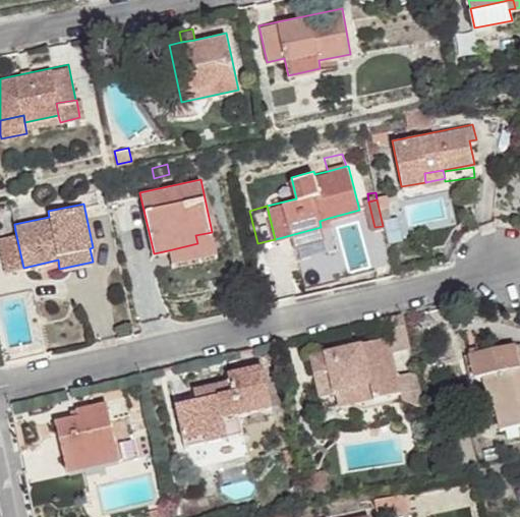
[(329,218),(320,221),(321,227),(331,225),(329,218)]
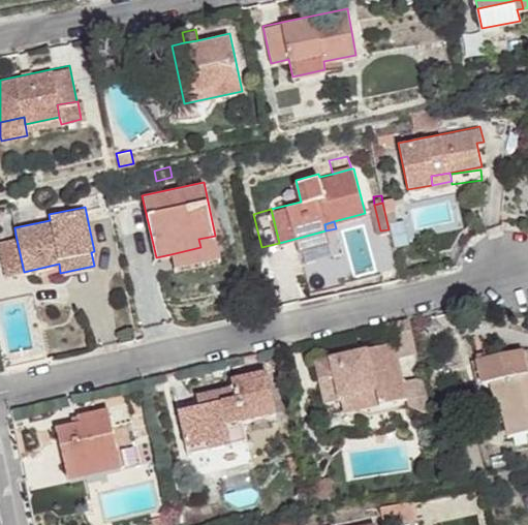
[(329,242),(325,230),(294,239),(298,250),(329,242)]
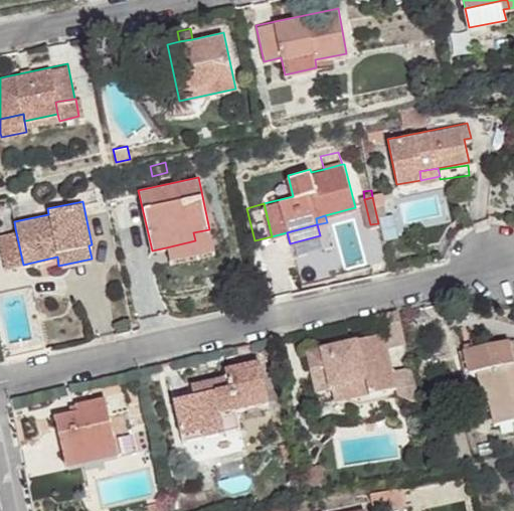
[(0,250),(4,268),(23,265),(15,228),(0,231),(0,250)]
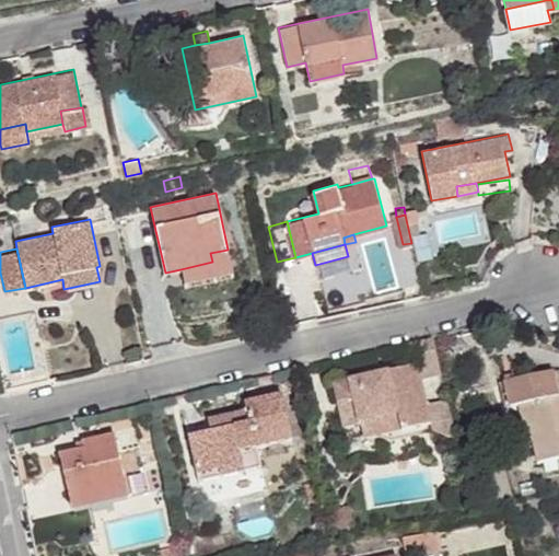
[(181,269),(184,282),(232,271),(228,250),(210,253),(212,262),(181,269)]
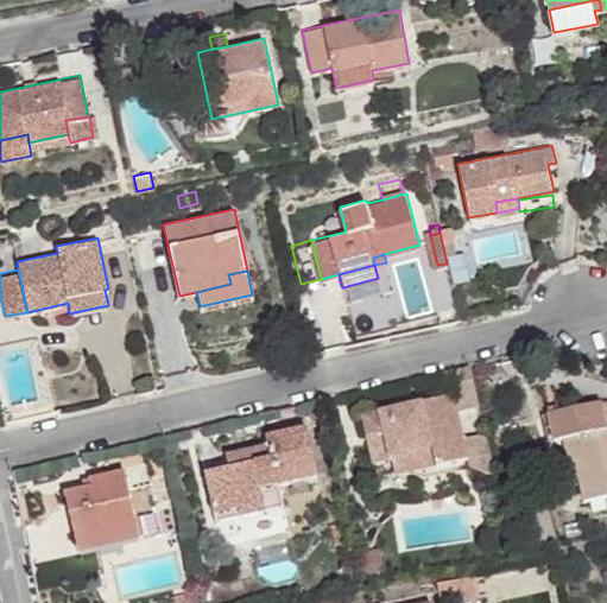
[(444,321),(460,317),(457,306),(442,310),(444,321)]
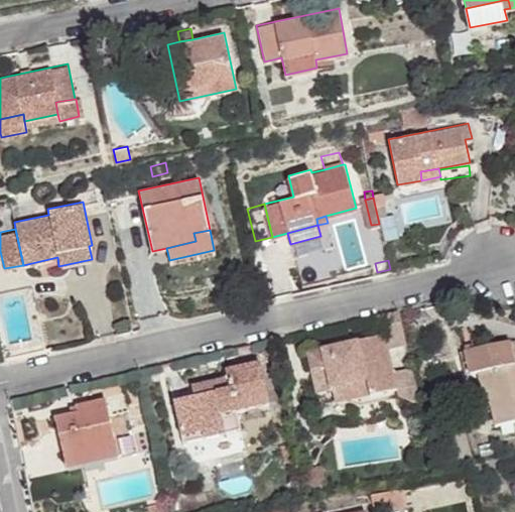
[(305,350),(309,369),(323,366),(328,386),(365,378),(369,395),(397,388),(385,332),(380,334),(305,350)]
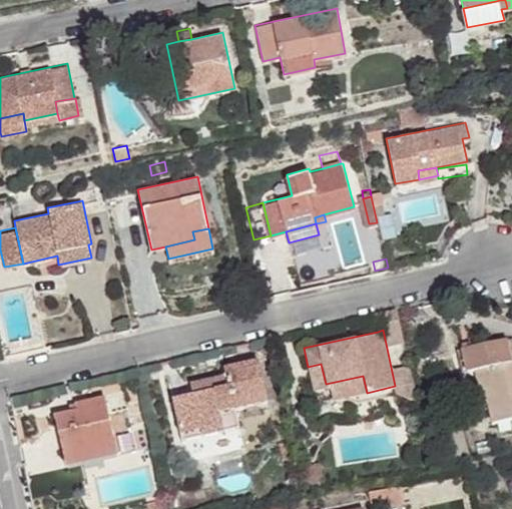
[(488,401),(492,421),(511,416),(511,358),(509,359),(504,337),(461,346),(466,369),(475,367),(481,366),(488,401)]
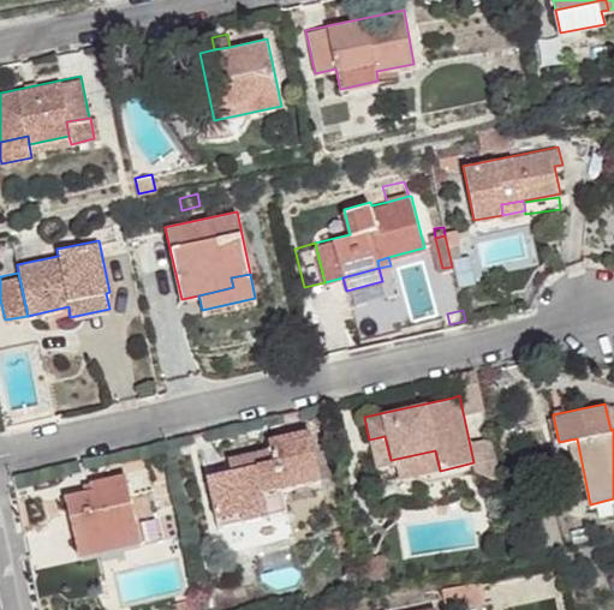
[(206,477),(215,518),(240,512),(237,497),(281,488),(320,479),(310,430),(268,440),(269,448),(242,454),(244,467),(206,477)]
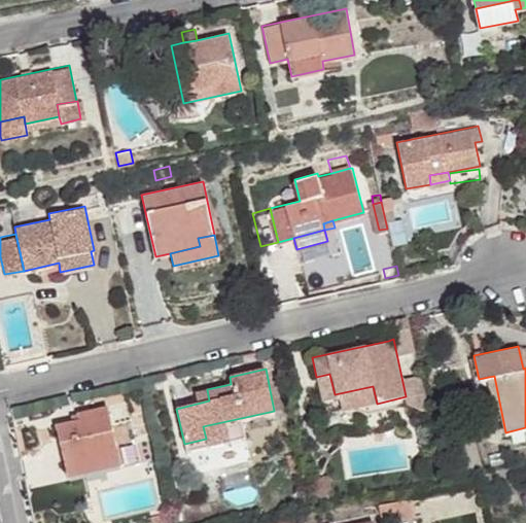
[(401,377),(407,402),(418,406),(426,404),(419,373),(401,377)]
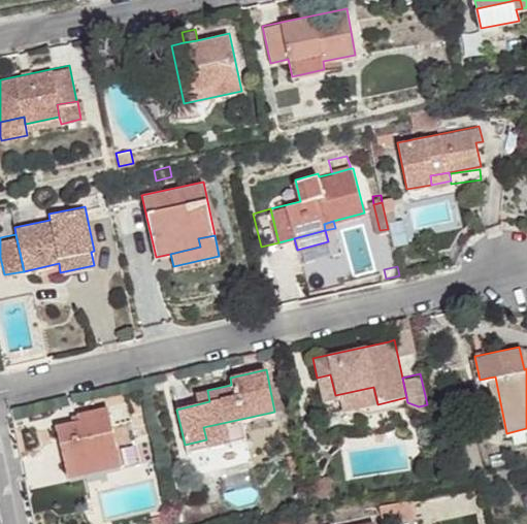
[(317,378),(324,412),(341,408),(342,413),(356,410),(369,413),(404,404),(402,398),(377,404),(373,387),(335,395),(330,374),(317,378)]
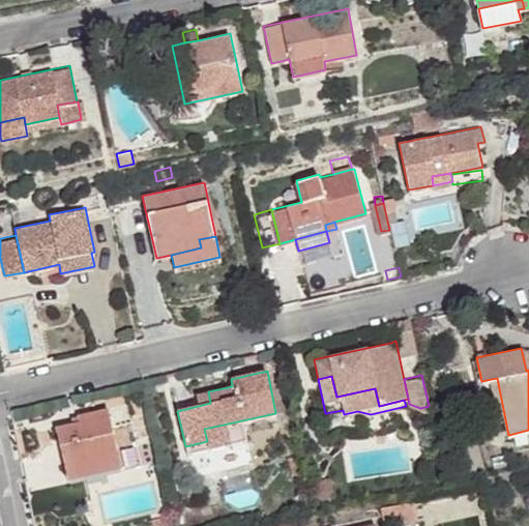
[(504,414),(497,378),(491,379),(498,415),(504,414)]
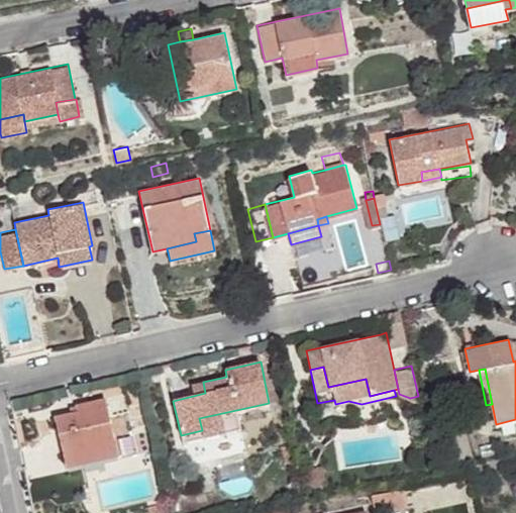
[(205,393),(203,382),(191,385),(194,396),(205,393)]
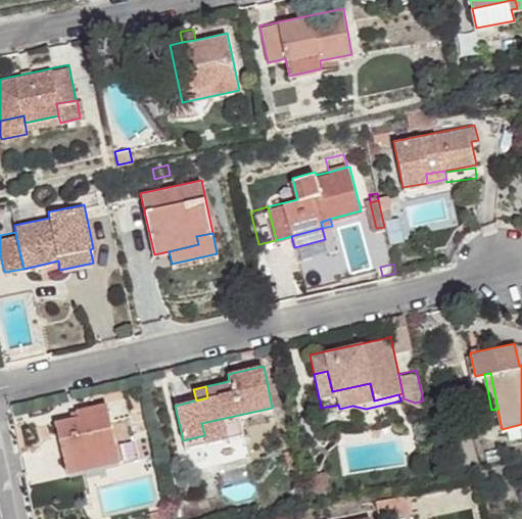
[(55,422),(63,460),(116,447),(106,403),(78,409),(79,416),(55,422)]
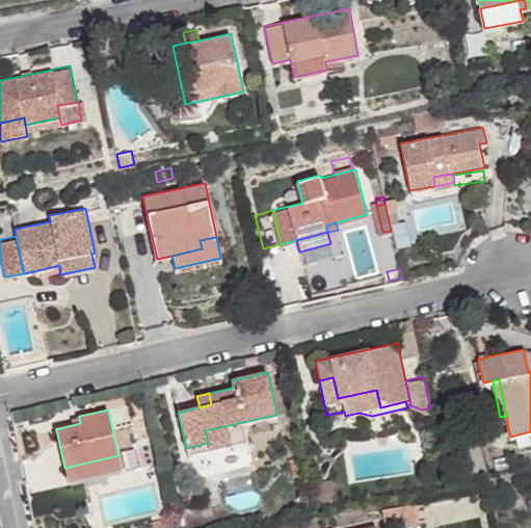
[(80,423),(79,416),(72,418),(74,425),(80,423)]
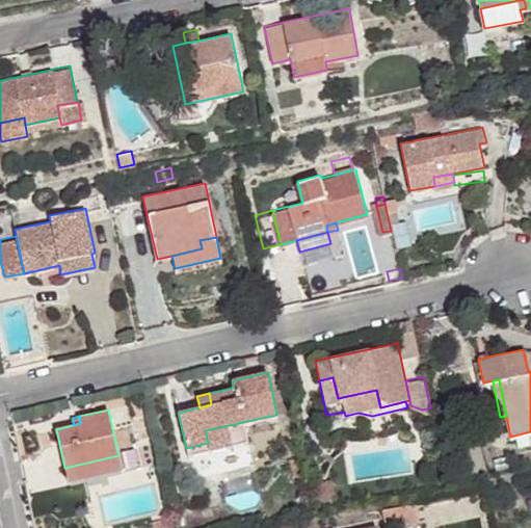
[(186,448),(187,454),(247,441),(243,422),(205,430),(208,443),(186,448)]
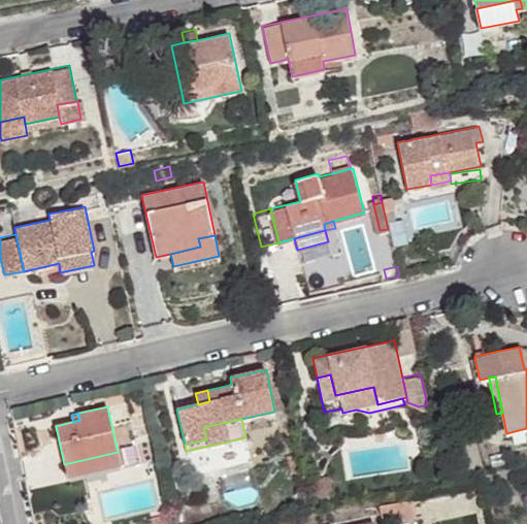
[(120,464),(118,452),(64,464),(67,477),(120,464)]
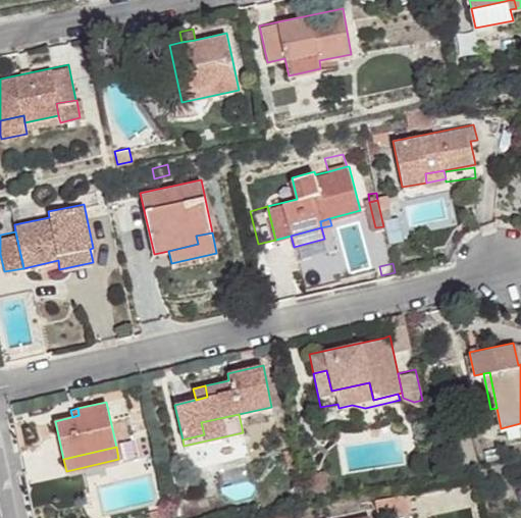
[(328,488),(324,469),(306,472),(310,491),(328,488)]
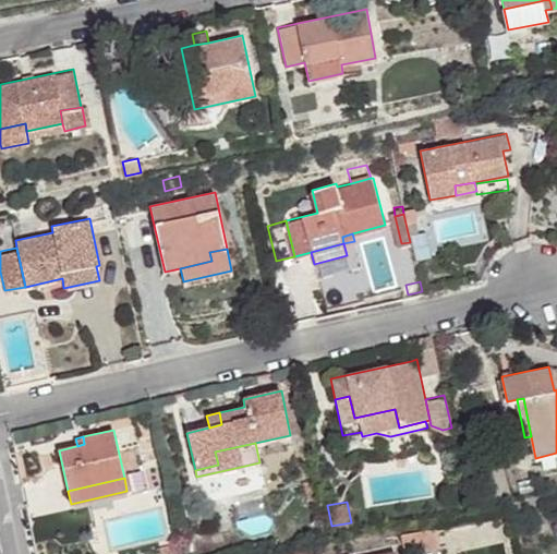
[(439,544),(436,526),(399,531),(402,551),(439,544)]
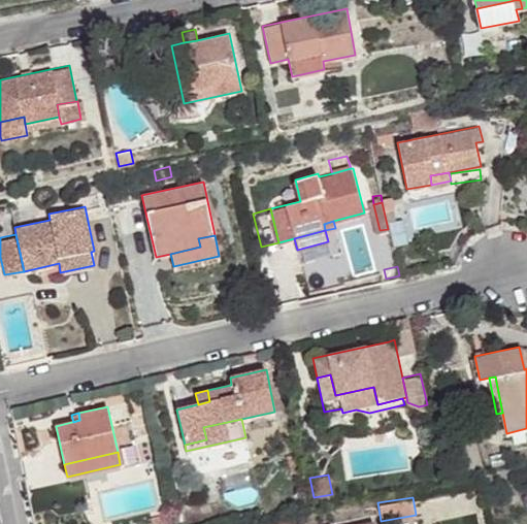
[(150,515),(152,523),(155,523),(165,522),(162,512),(150,515)]
